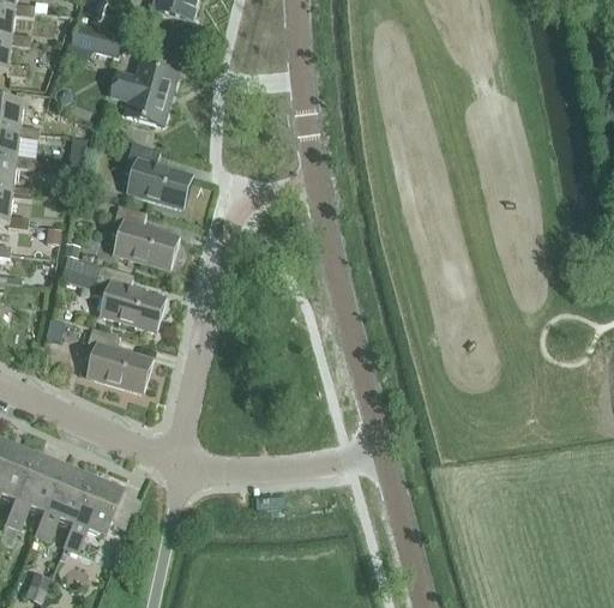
[(0,0),(0,8),(16,11),(14,14),(34,17),(35,6),(17,4),(17,0),(0,0)]
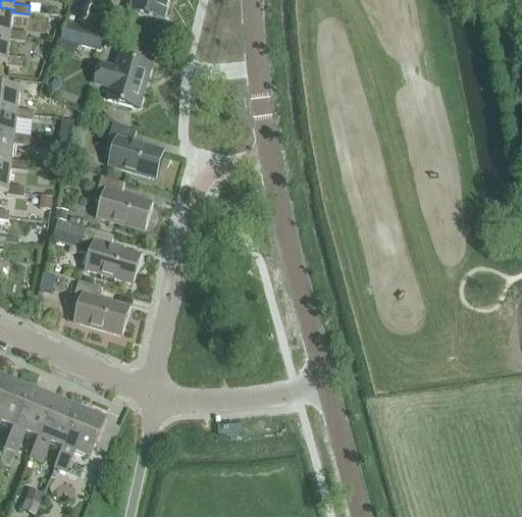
[(164,18),(169,0),(132,0),(129,9),(164,18)]
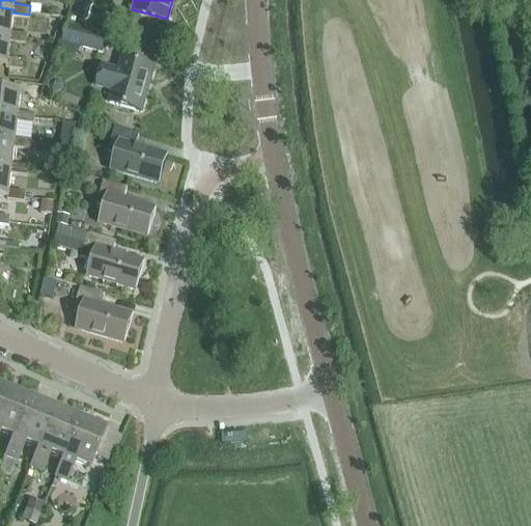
[(14,9),(0,7),(0,33),(10,35),(9,38),(26,40),(27,31),(11,29),(12,12),(14,9)]
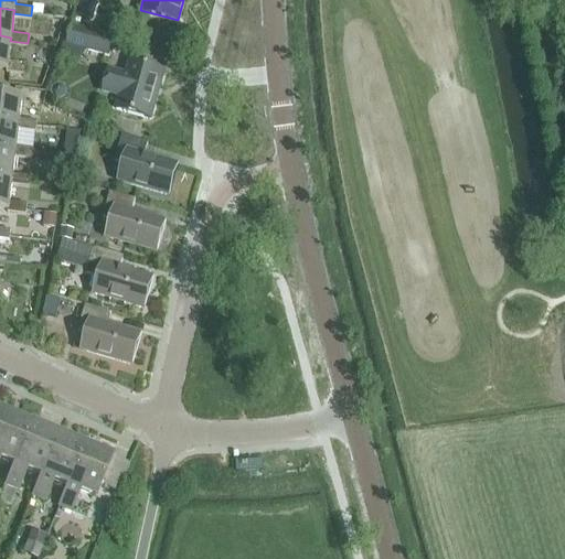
[(65,40),(65,41),(86,47),(108,53),(113,39),(92,32),(93,28),(92,28),(71,21),(65,40)]
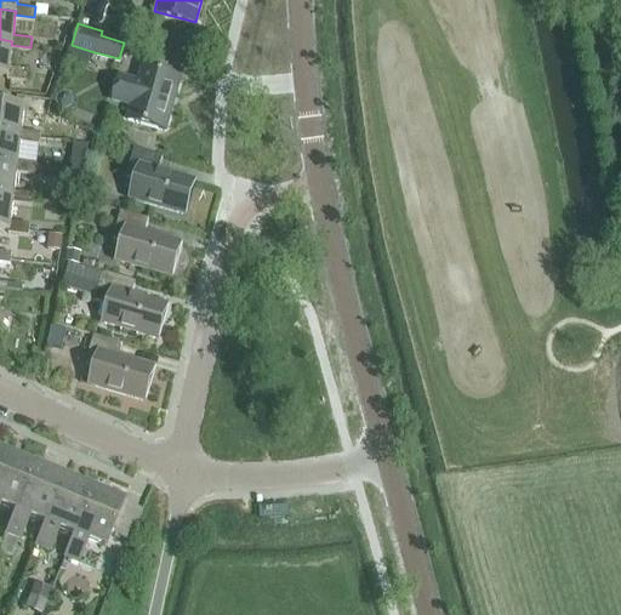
[(12,41),(0,39),(0,70),(7,73),(6,75),(27,78),(28,67),(10,64),(11,45),(12,41)]
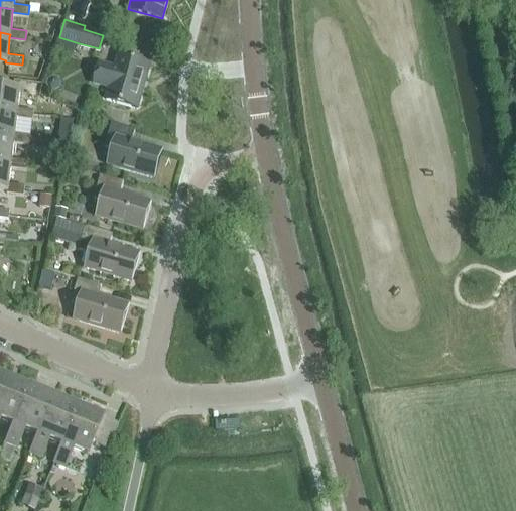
[(137,105),(149,61),(118,52),(114,66),(99,61),(94,79),(109,84),(106,96),(137,105)]
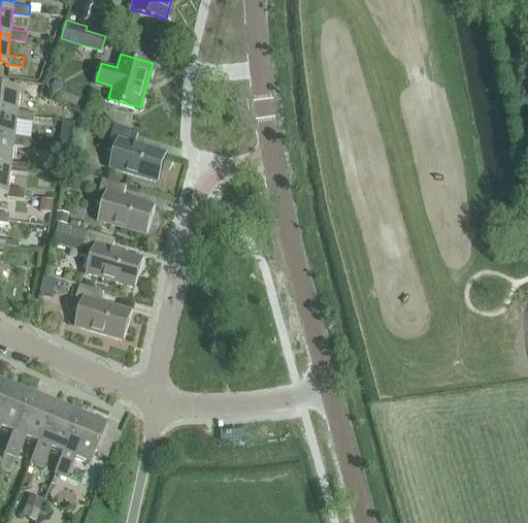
[(0,86),(0,112),(18,115),(17,118),(33,120),(34,109),(18,108),(21,88),(0,86)]
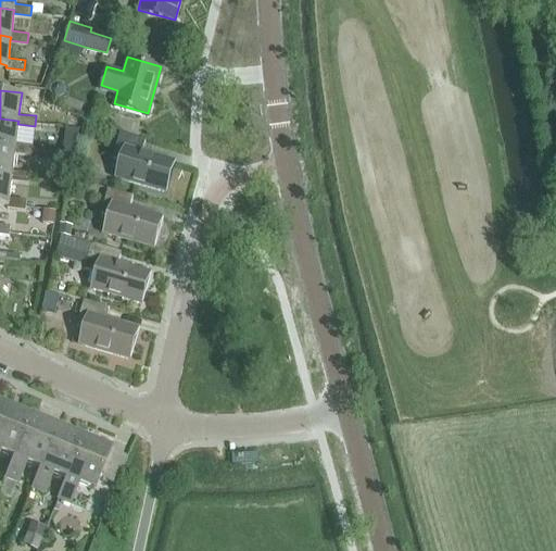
[(19,121),(0,119),(0,146),(15,148),(14,151),(32,153),(33,142),(15,141),(17,124),(19,121)]
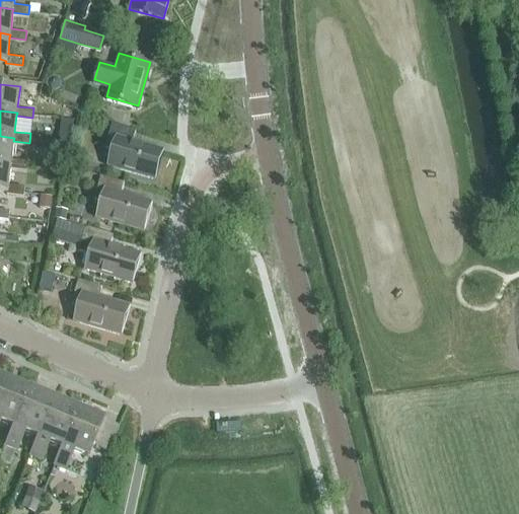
[(132,140),(135,128),(112,121),(105,144),(116,147),(112,163),(152,175),(160,148),(132,140)]
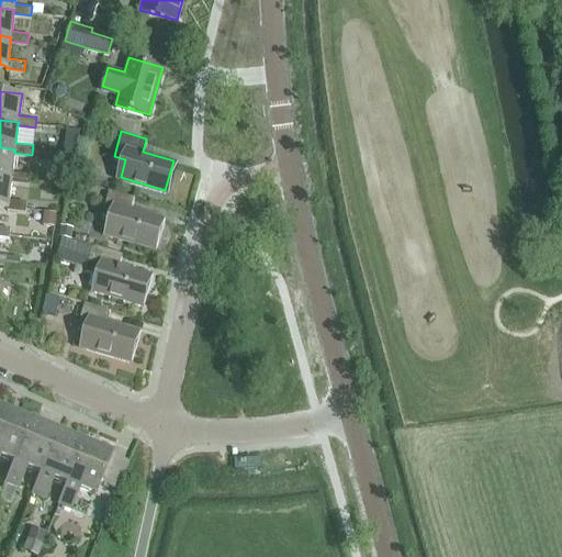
[(15,149),(0,147),(0,175),(12,177),(11,180),(29,182),(30,171),(12,170),(14,153),(15,149)]
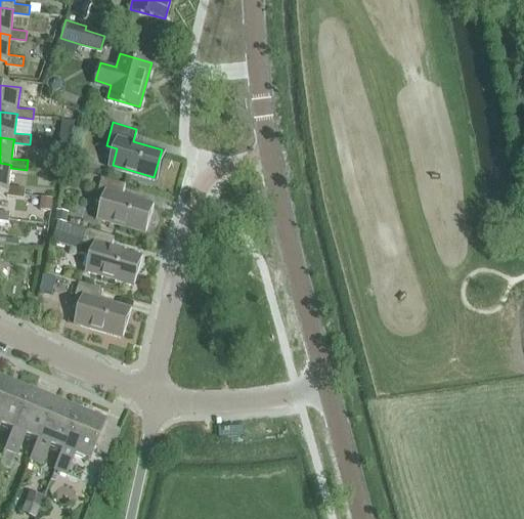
[(51,156),(60,157),(61,147),(52,146),(51,156)]
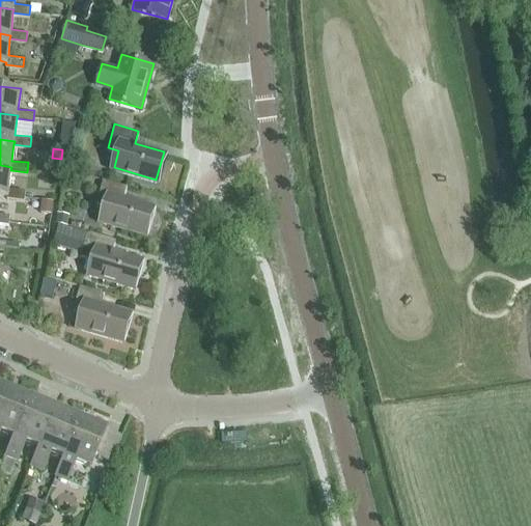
[(11,167),(0,165),(0,192),(6,193),(6,196),(24,198),(25,188),(8,187),(10,170),(11,167)]
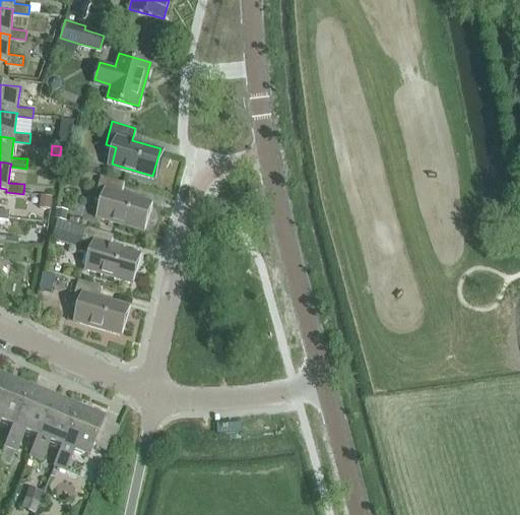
[(141,228),(149,200),(121,192),(124,180),(101,173),(93,196),(105,199),(101,215),(141,228)]
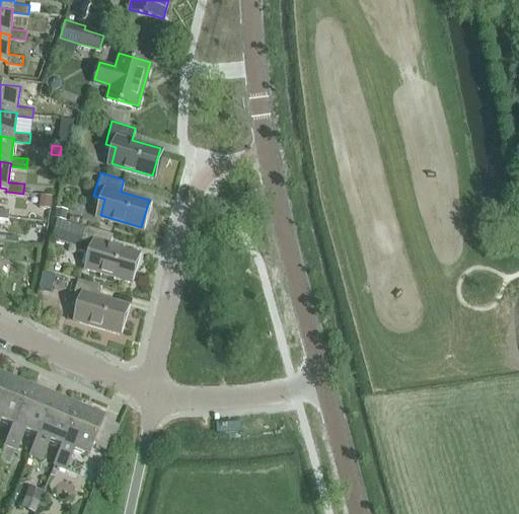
[(51,194),(41,193),(39,205),(50,206),(51,194)]
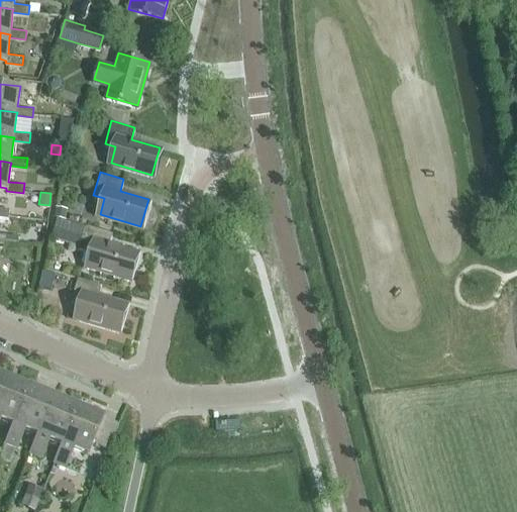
[(67,207),(56,204),(54,214),(65,216),(67,207)]
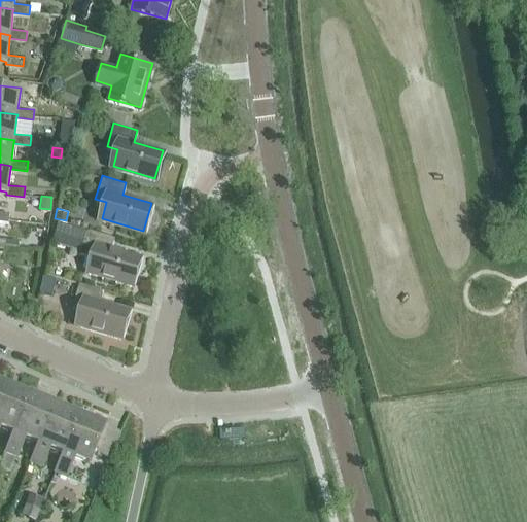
[(0,219),(8,220),(9,211),(0,209),(0,219)]
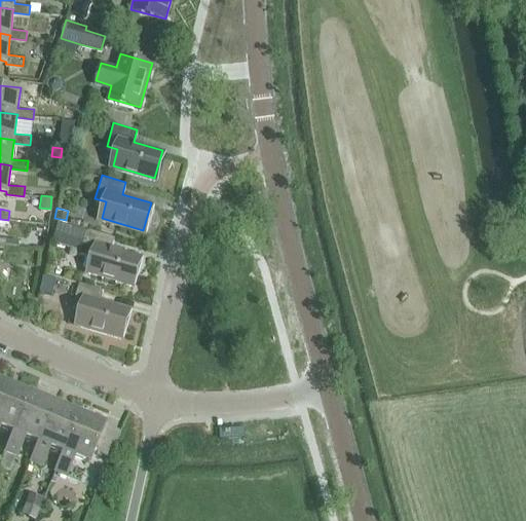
[(59,220),(52,239),(80,249),(86,228),(59,220)]
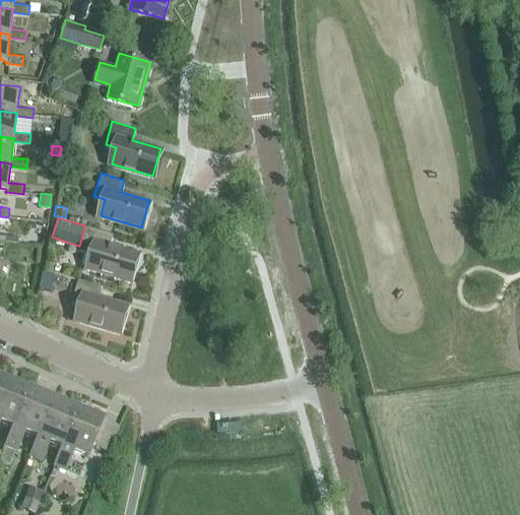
[(79,246),(78,247),(93,252),(88,267),(129,279),(137,252),(110,244),(113,232),(85,223),(85,226),(79,246)]
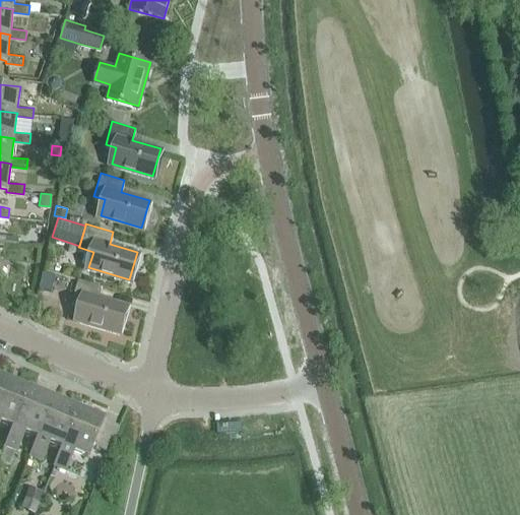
[(43,269),(39,286),(52,290),(55,272),(43,269)]
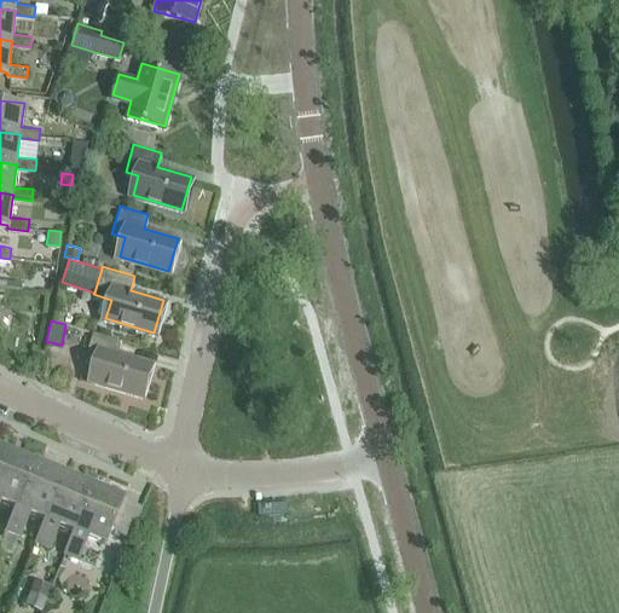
[(140,394),(150,362),(117,352),(121,339),(93,330),(85,358),(98,362),(92,380),(140,394)]
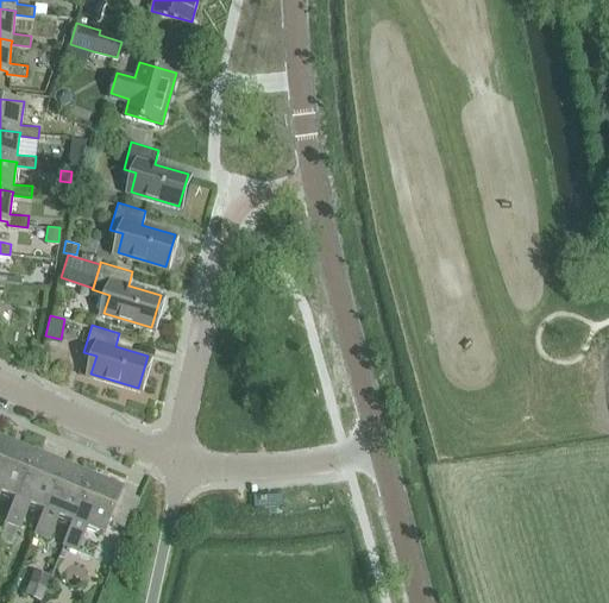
[(0,490),(14,496),(16,496),(33,452),(5,440),(0,451),(0,490)]
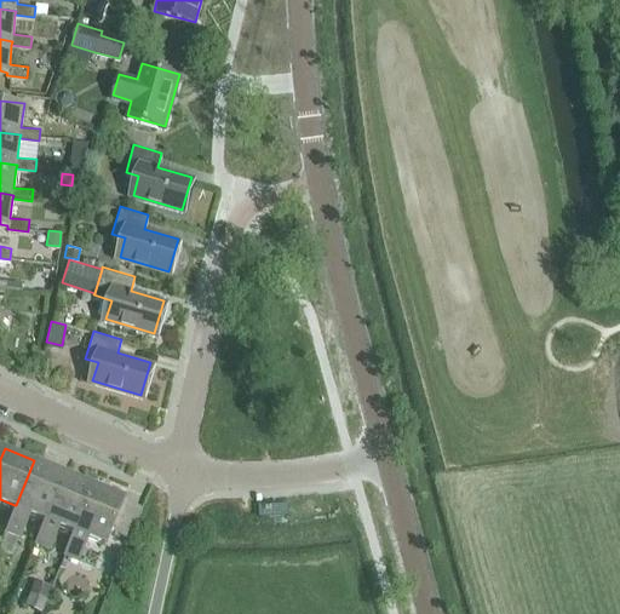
[(15,505),(6,528),(18,533),(19,533),(28,511),(44,517),(45,517),(63,472),(34,460),(16,505),(15,505)]
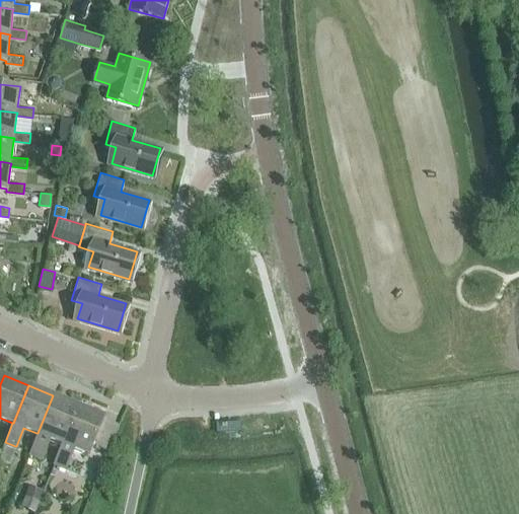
[(36,433),(29,452),(41,456),(48,438),(62,443),(77,406),(53,395),(38,433),(36,433)]
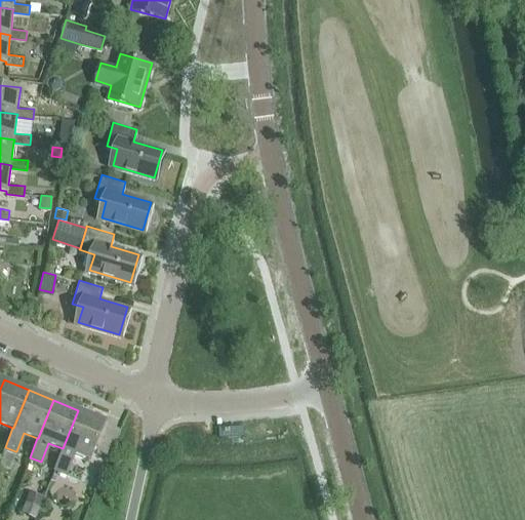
[(63,448),(54,467),(66,472),(74,453),(88,458),(92,447),(109,454),(119,429),(103,423),(104,421),(78,410),(63,448)]
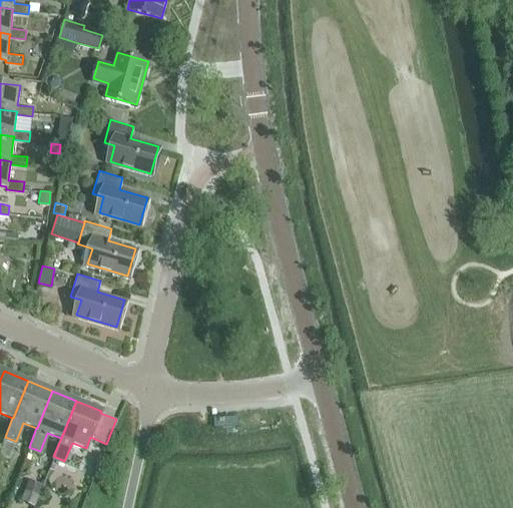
[(15,441),(5,437),(0,448),(0,453),(9,457),(15,441)]
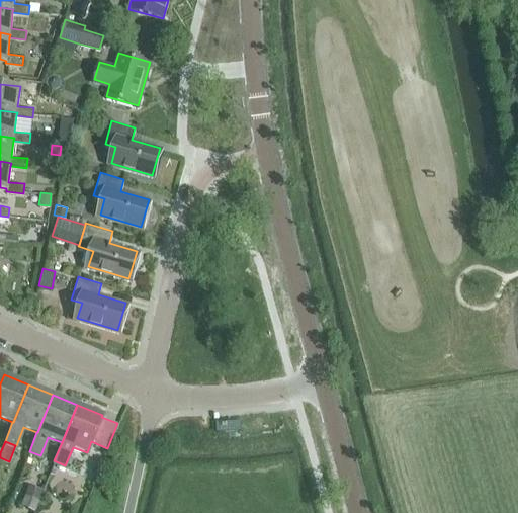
[(28,483),(25,494),(37,498),(41,487),(28,483)]
